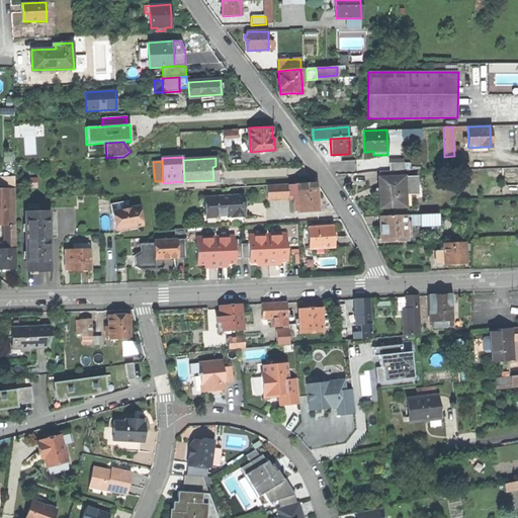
[(394,171),(404,171),(403,163),(390,163),(390,171),(394,171)]
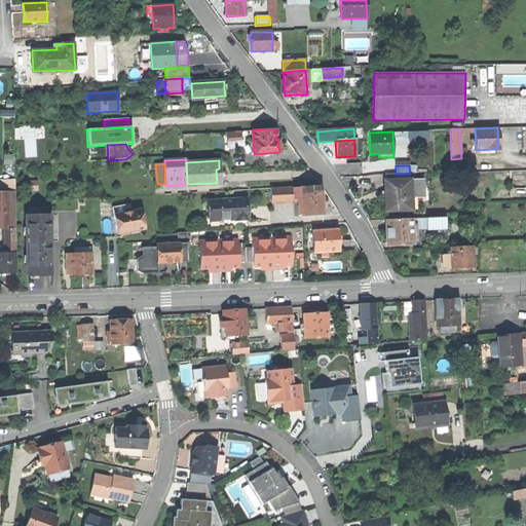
[(411,180),(411,198),(414,198),(424,197),(423,179),(411,180)]
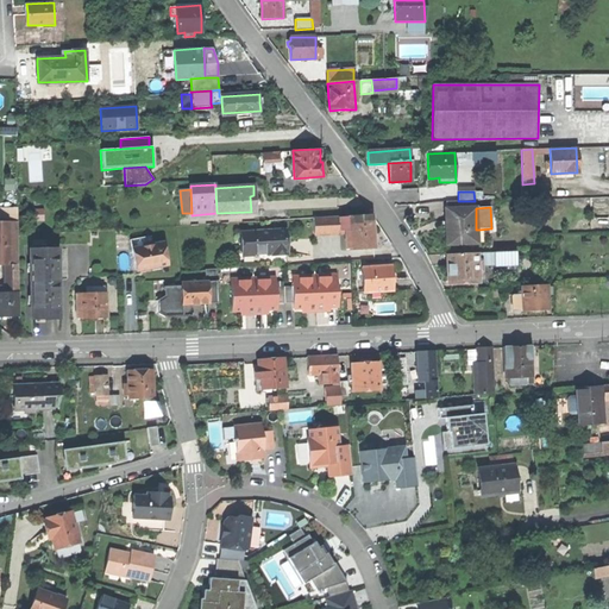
[(477,244),(476,230),(476,208),(463,208),(446,209),(446,230),(447,245),(477,244)]
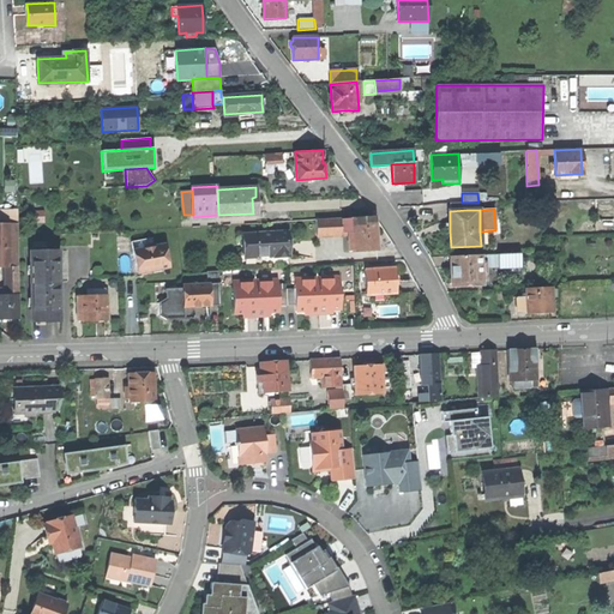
[(0,211),(0,223),(14,223),(14,211),(0,211)]
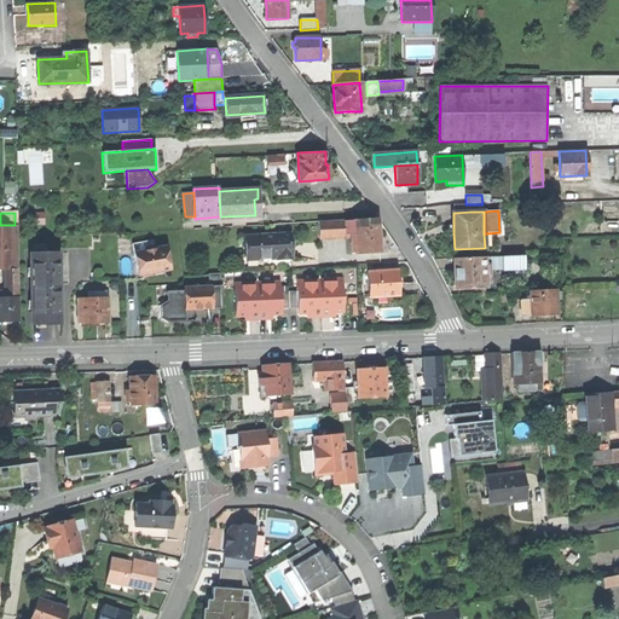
[(377,219),(345,221),(346,235),(354,235),(356,254),(380,252),(379,235),(377,219)]
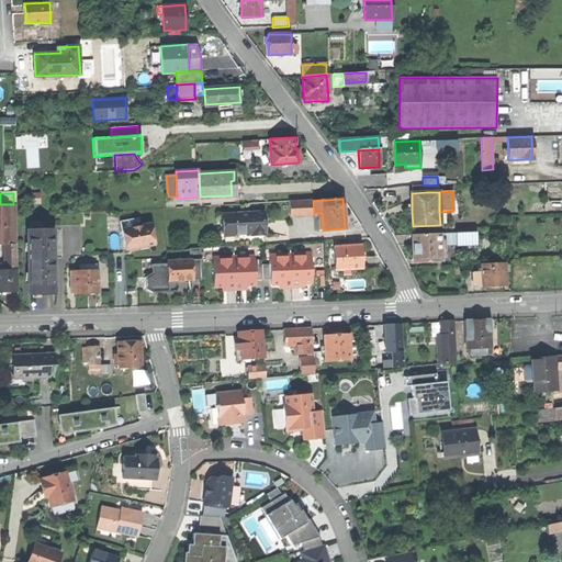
[(314,215),(314,213),(313,201),(290,202),(290,216),(314,215)]
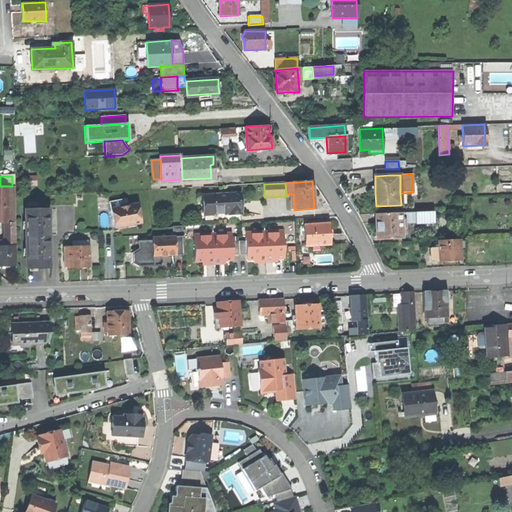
[(0,223),(3,223),(14,223),(12,186),(0,186),(0,223)]
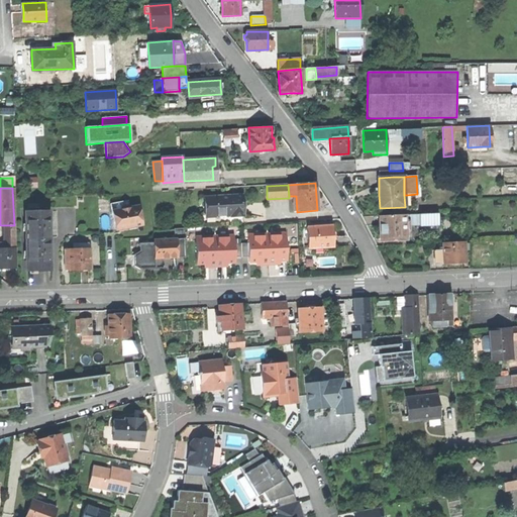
[(243,216),(242,196),(205,198),(205,213),(214,212),(214,216),(221,215),(230,215),(231,217),(243,216)]
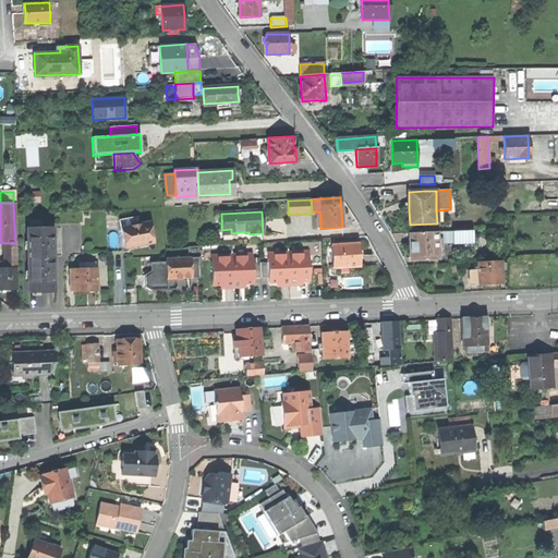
[(120,219),(121,227),(130,226),(130,223),(140,221),(138,216),(120,219)]
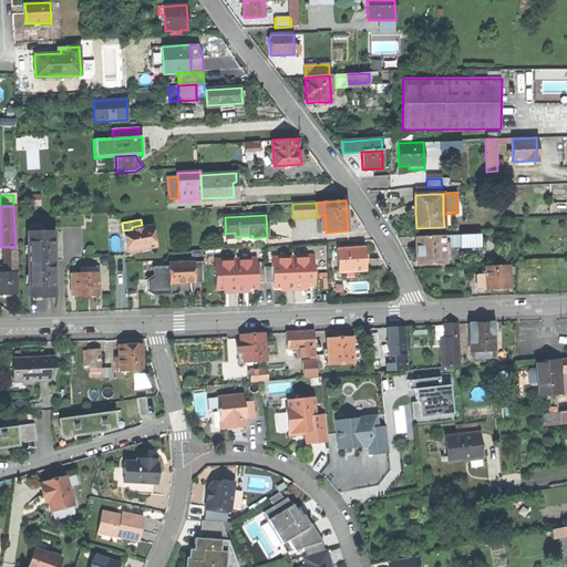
[(138,248),(156,245),(153,225),(143,227),(143,225),(142,225),(132,227),(132,229),(123,230),(127,251),(138,248)]
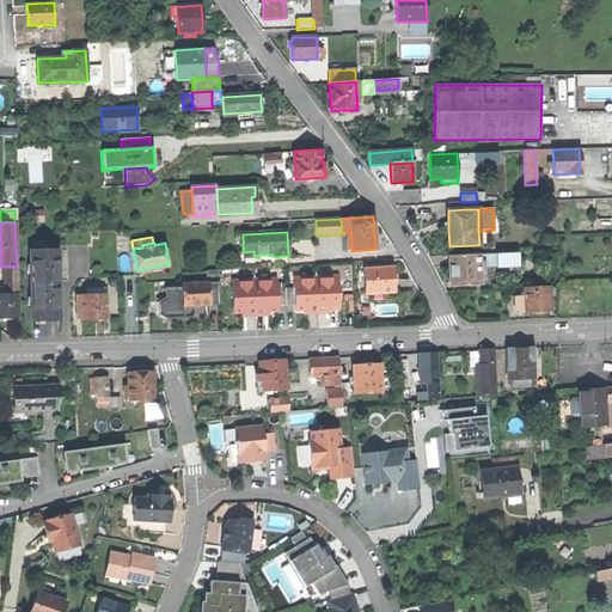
[(49,320),(61,320),(59,289),(62,288),(61,281),(59,281),(57,250),(30,251),(31,265),(28,265),(28,274),(31,274),(32,297),(29,297),(29,306),(32,306),(34,322),(49,320)]
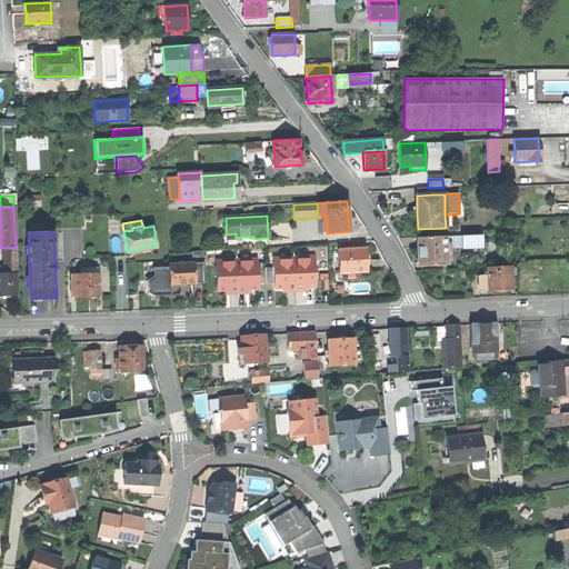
[(460,236),(461,248),(481,248),(481,235),(460,236)]
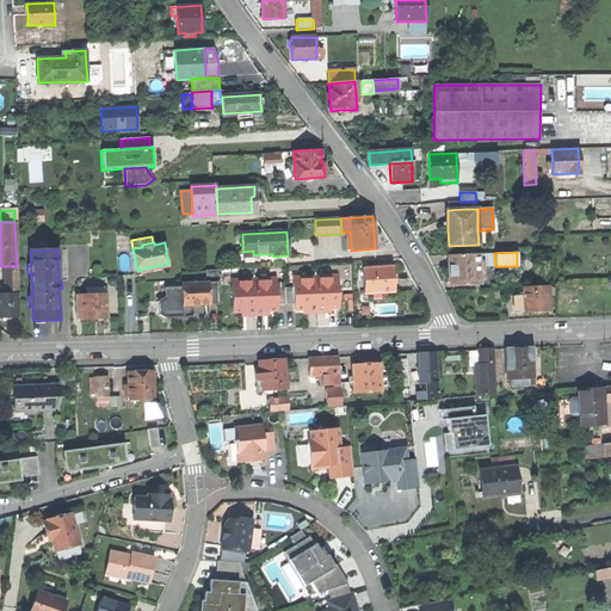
[(485,278),(485,267),(485,260),(480,260),(480,253),(449,254),(449,271),(450,285),(479,284),(479,278),(485,278)]
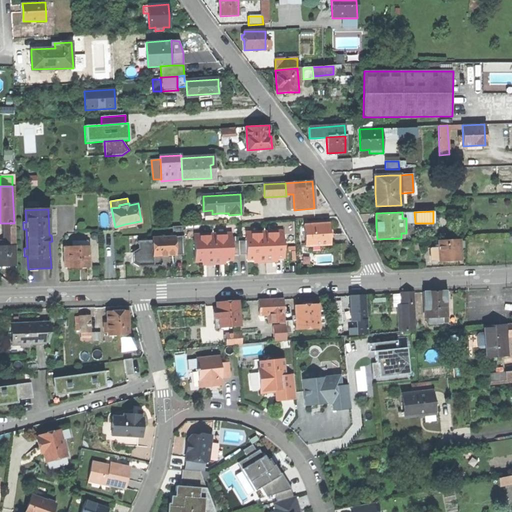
[(415,223),(414,212),(402,212),(402,218),(406,218),(406,224),(415,223)]
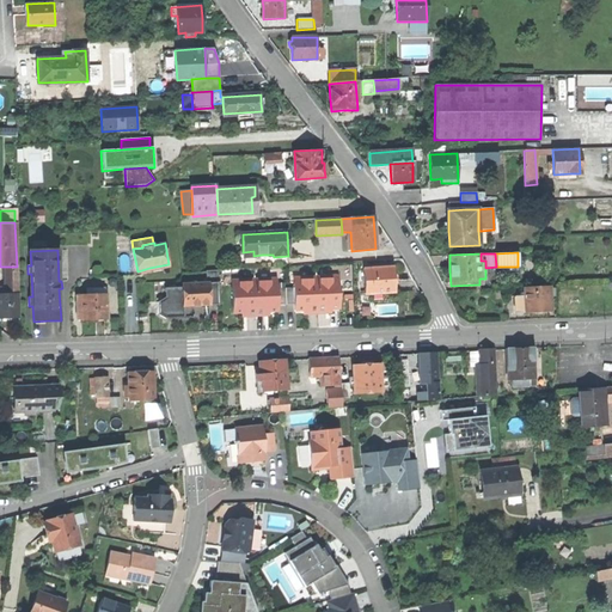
[(18,294),(17,267),(4,267),(4,288),(5,294),(18,294)]
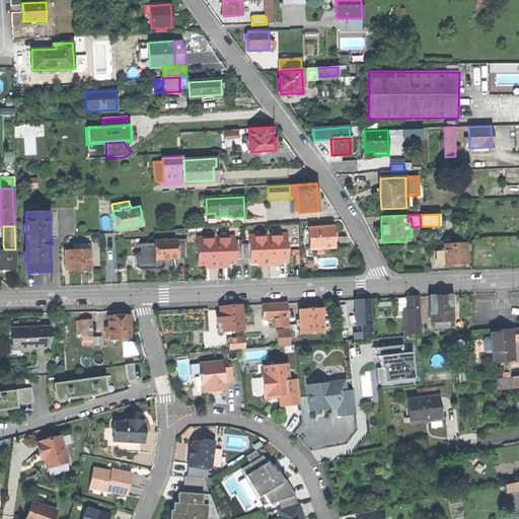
[(309,249),(335,247),(335,238),(335,226),(308,227),(309,249)]
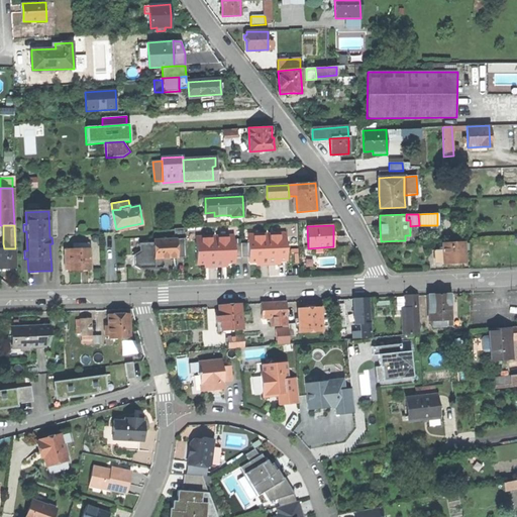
[(255,238),(248,238),(248,243),(248,256),(249,263),(256,262),(261,262),(261,265),(276,265),(275,262),(280,261),(287,261),(286,237),(278,237),(278,233),(255,234),(255,238)]
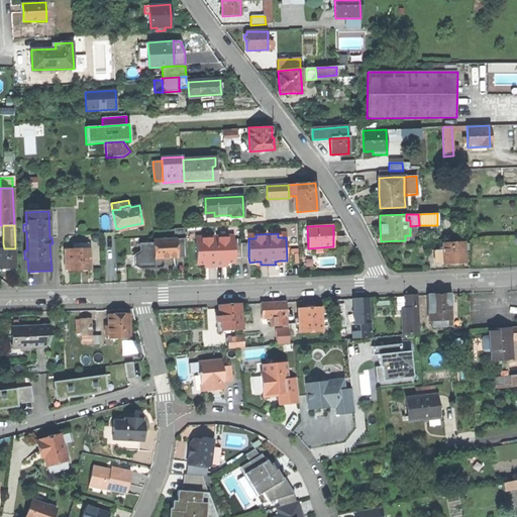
[(208,264),(208,267),(223,267),(223,264),(227,263),(234,263),(234,257),(234,244),(233,239),(226,240),(226,236),(203,237),(203,240),(196,241),(197,265),(204,264),(208,264)]
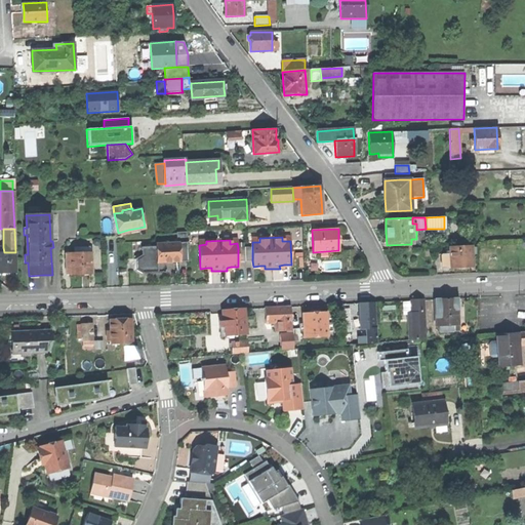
[(156,245),(143,246),(143,254),(135,257),(136,269),(144,273),(153,272),(164,272),(164,261),(188,259),(187,241),(156,242),(156,245)]
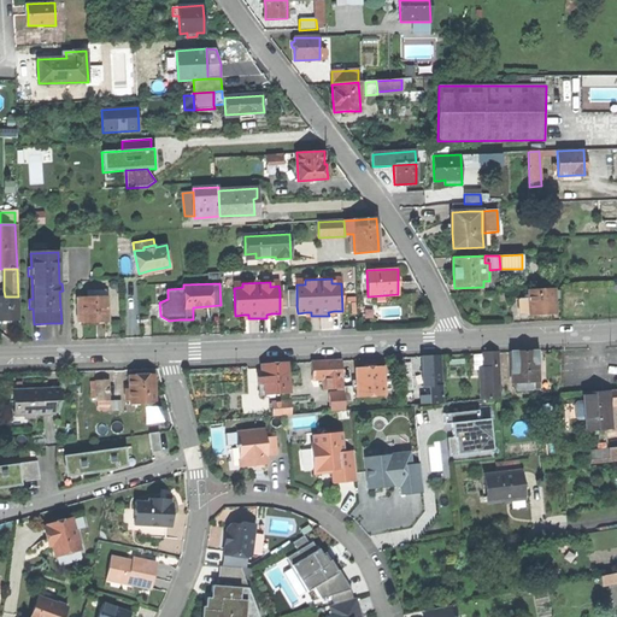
[(93,322),(110,321),(109,295),(107,295),(107,289),(95,289),(95,297),(77,297),(78,321),(83,321),(83,322),(93,322)]
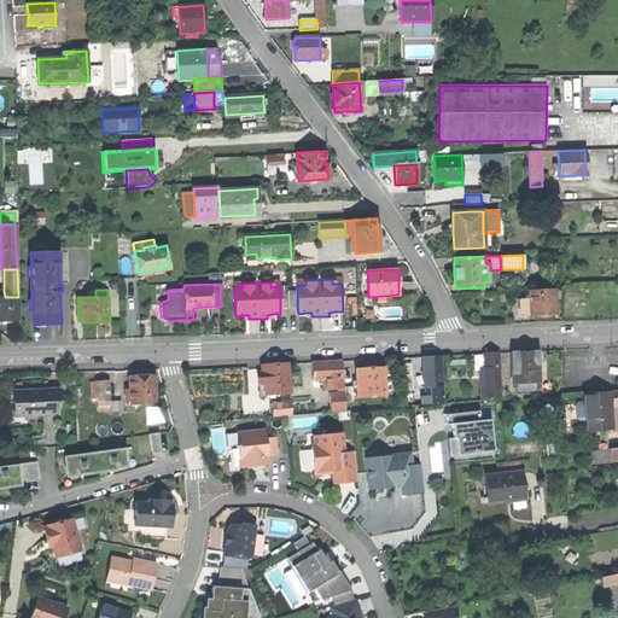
[(530,297),(519,297),(520,308),(520,316),(555,314),(554,291),(530,291),(530,297)]
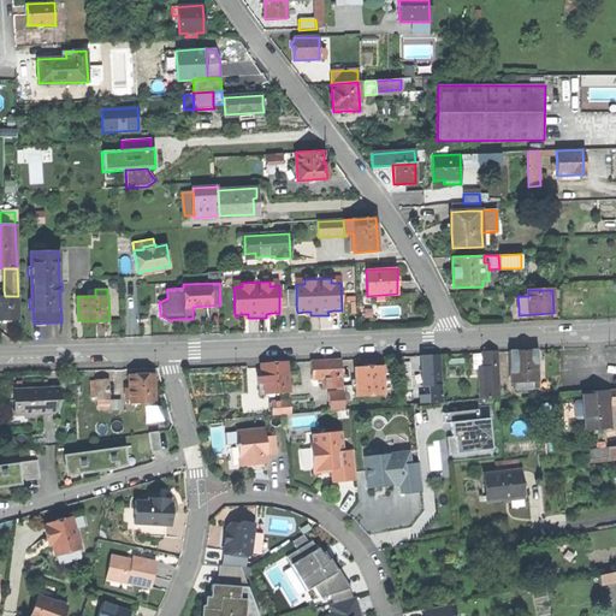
[(19,320),(18,296),(5,296),(1,296),(0,296),(0,320),(1,320),(19,320)]
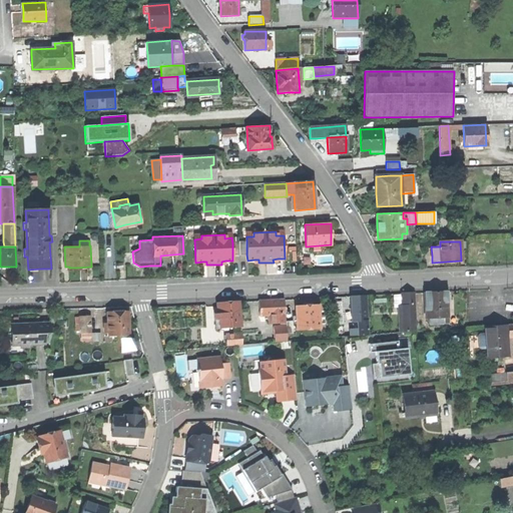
[(444,320),(448,320),(448,311),(449,311),(448,304),(447,304),(446,294),(435,295),(425,295),(427,321),(430,321),(430,326),(444,325),(444,320)]
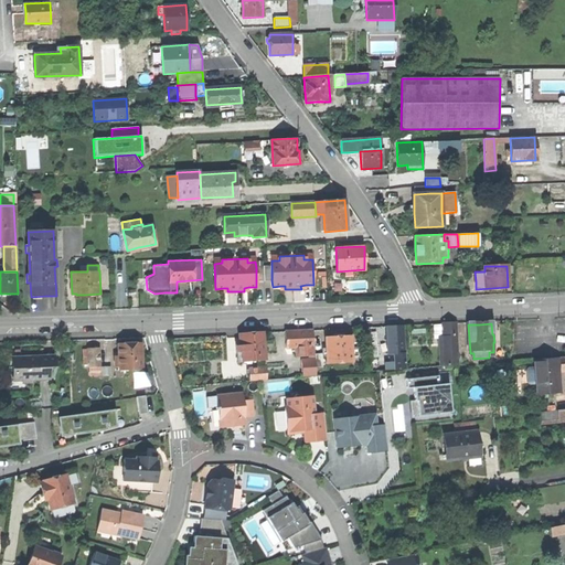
[(445,368),(459,366),(456,324),(447,326),(441,326),(445,368)]
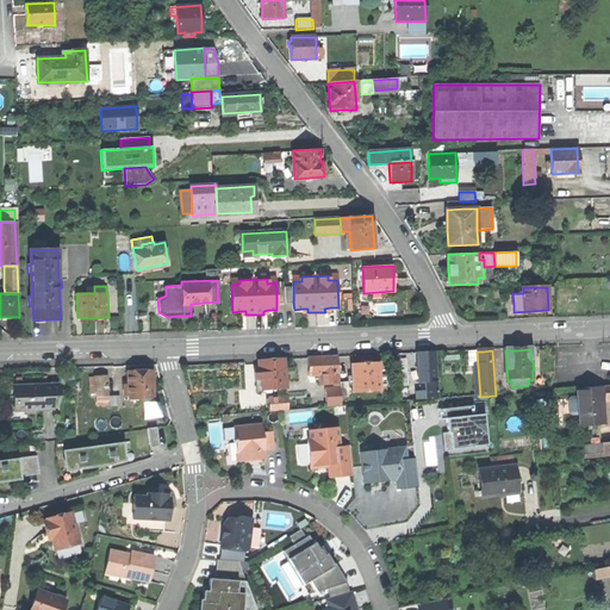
[(427,402),(439,400),(436,353),(423,354),(418,354),(418,367),(416,367),(416,374),(419,373),(419,385),(425,385),(427,402)]
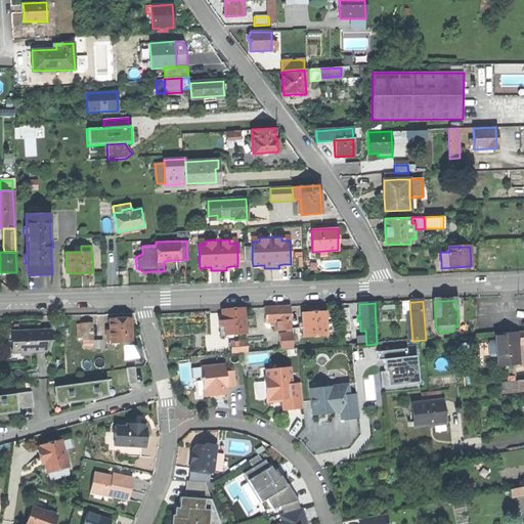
[(265,325),(291,323),(290,308),(272,309),(264,310),(265,325)]
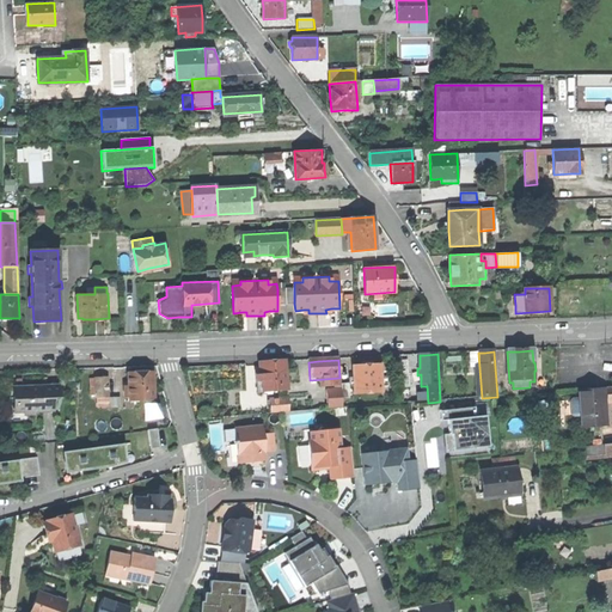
[(401,379),(410,378),(409,361),(399,362),(401,379)]
